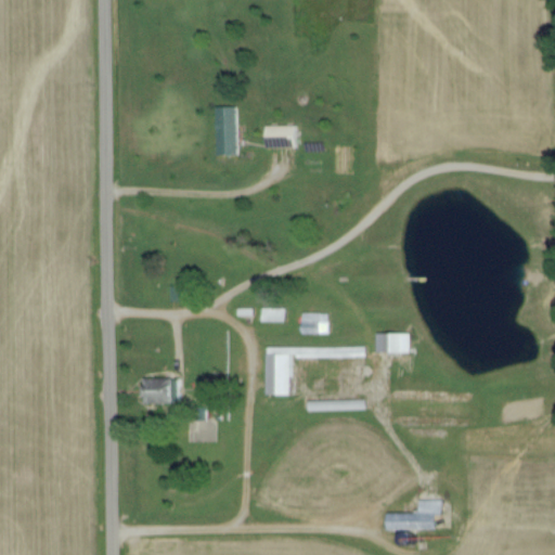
[(217,155),(239,154),(237,105),(216,106),(217,155)]
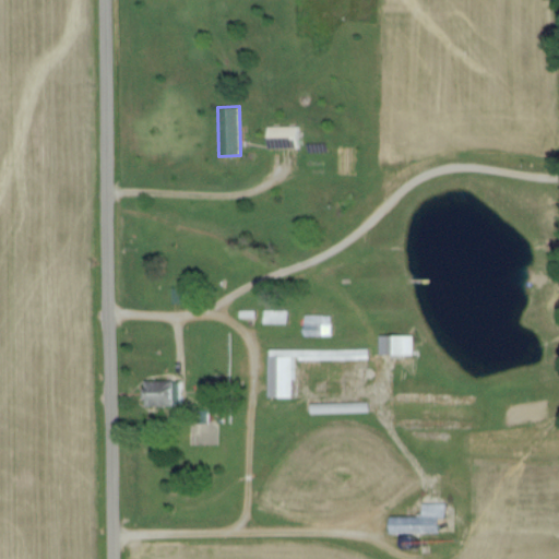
[(297,126),(266,127),(266,150),(298,149),(297,126)]
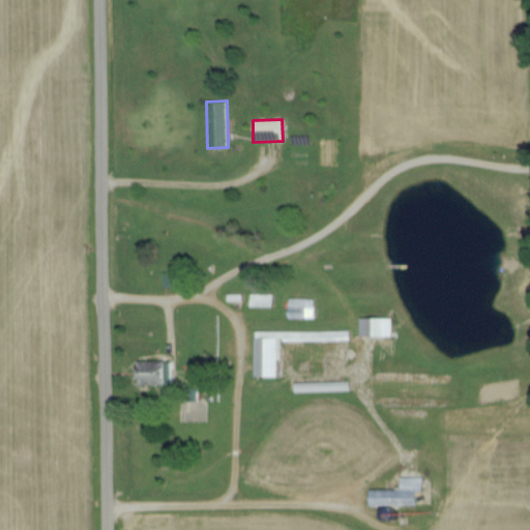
[(315,299),(289,298),(289,318),(314,319),(315,299)]
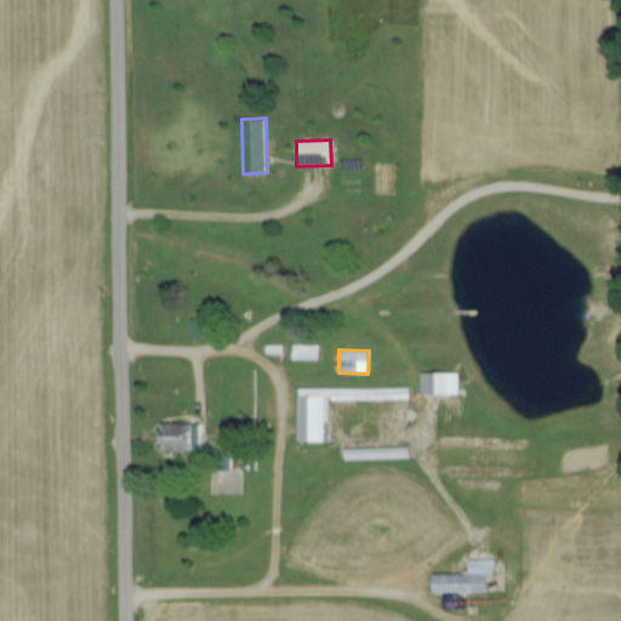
[(421,393),(459,394),(459,374),(421,372),(421,393)]
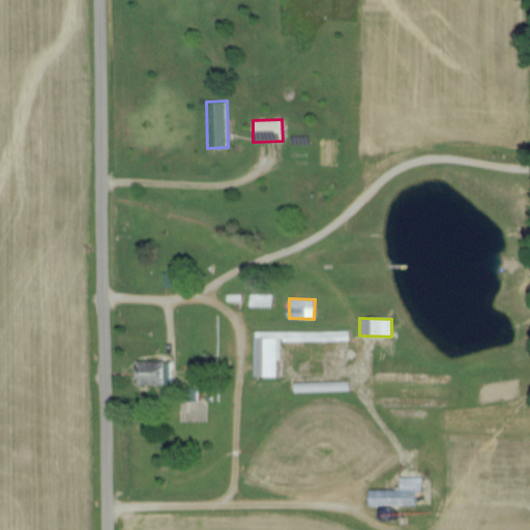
[(290,331),(255,331),(254,376),(276,377),(277,337),(290,337),(290,331)]
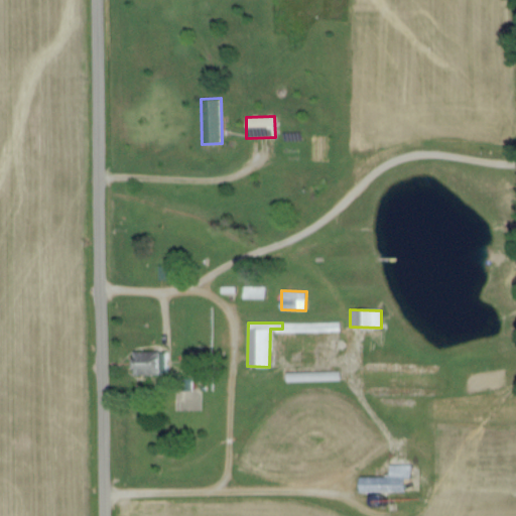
[(160,363),(159,351),(133,352),(134,376),(165,375),(165,363),(160,363)]
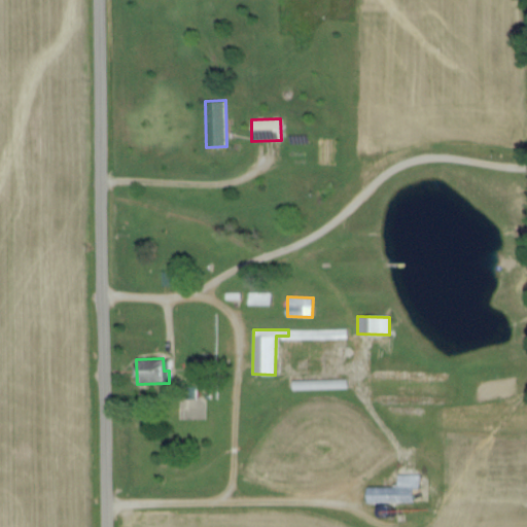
[(346,379),(291,381),(291,390),(346,389),(346,379)]
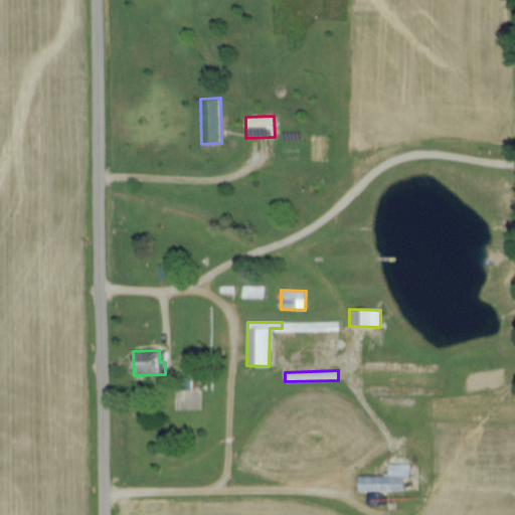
[(404,478),(409,478),(410,464),(389,463),(388,476),(358,476),(358,491),(404,493),(404,478)]
